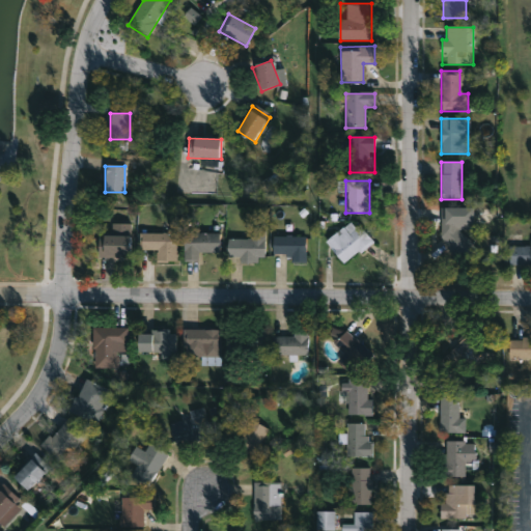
[(474,229),(469,229),(469,255),(444,255),(444,207),(474,207),(474,229)]
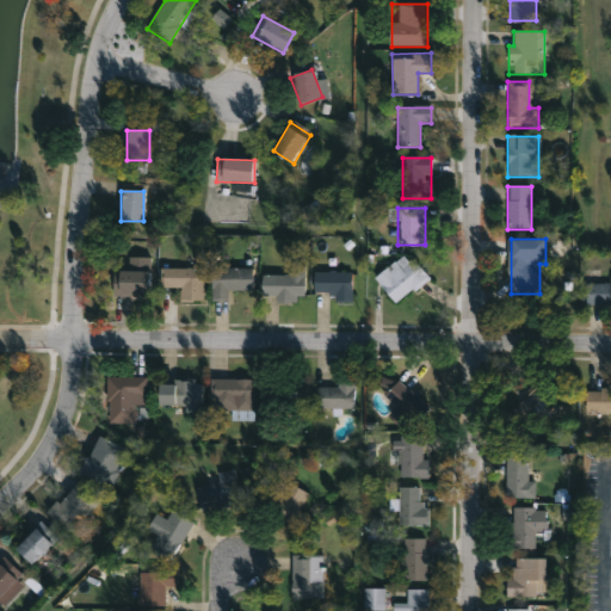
[(427,272),(401,303),(375,283),(401,251),(427,272)]
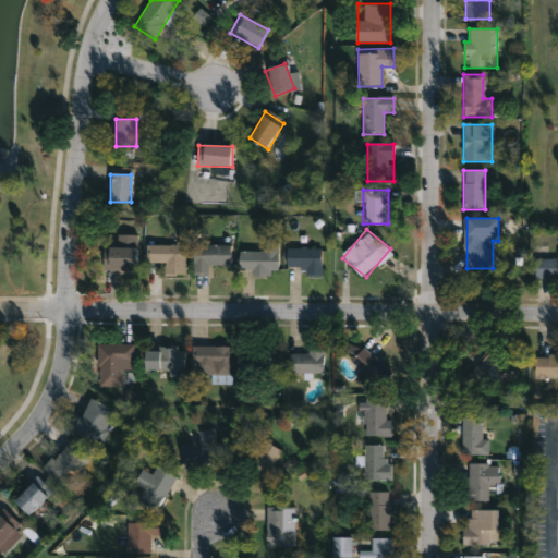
[(104,269),(104,246),(118,246),(118,235),(136,235),(136,269),(104,269)]
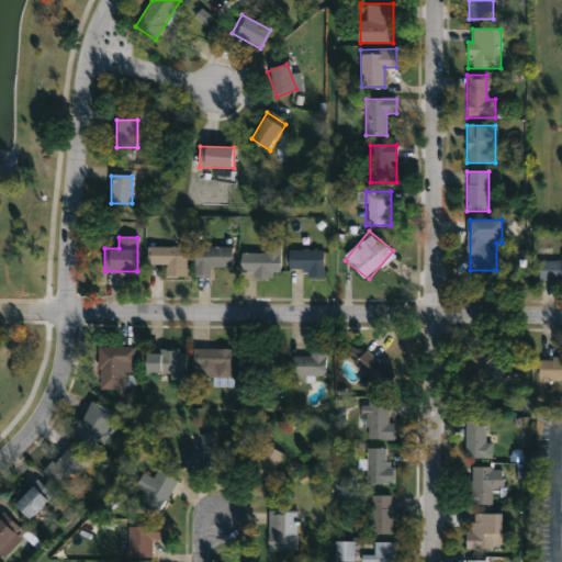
[(280,274),(242,274),(242,253),(263,253),(263,244),(280,244),(280,274)]
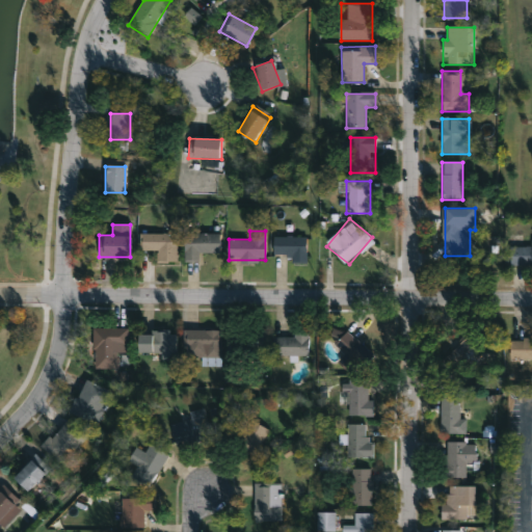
[(177,233),(177,261),(157,261),(157,249),(139,249),(139,233),(177,233)]
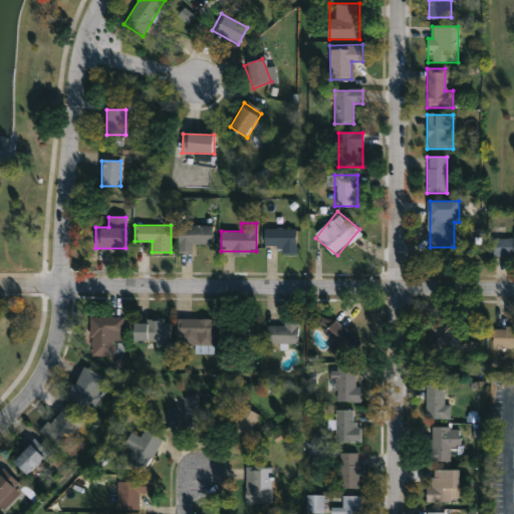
[(193,252),(178,252),(178,225),(213,225),(213,243),(193,243),(193,252)]
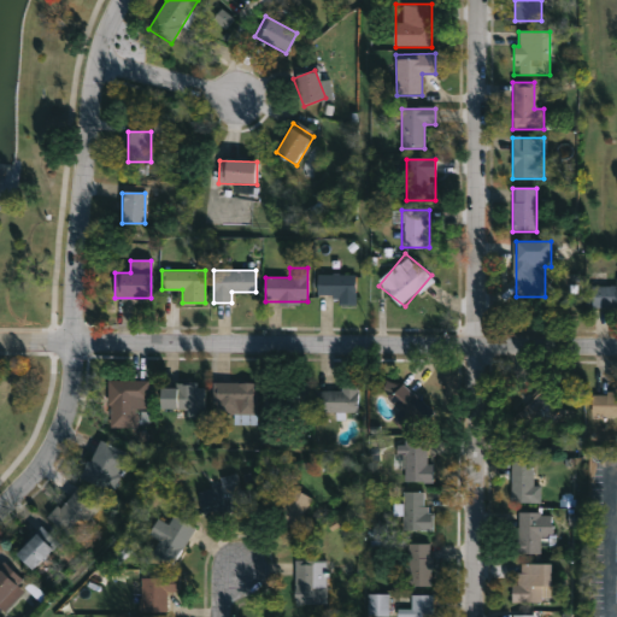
[(318,274),(354,274),(354,301),(318,301),(318,274)]
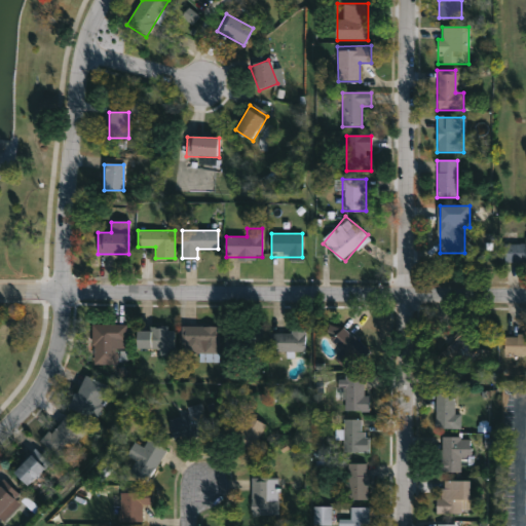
[(525,237),(525,262),(504,262),(504,242),(525,242),(525,237)]
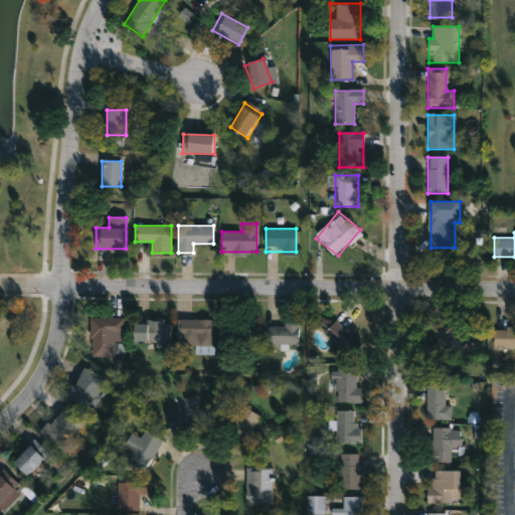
[(90,317),(123,318),(123,340),(115,340),(115,353),(89,353),(90,317)]
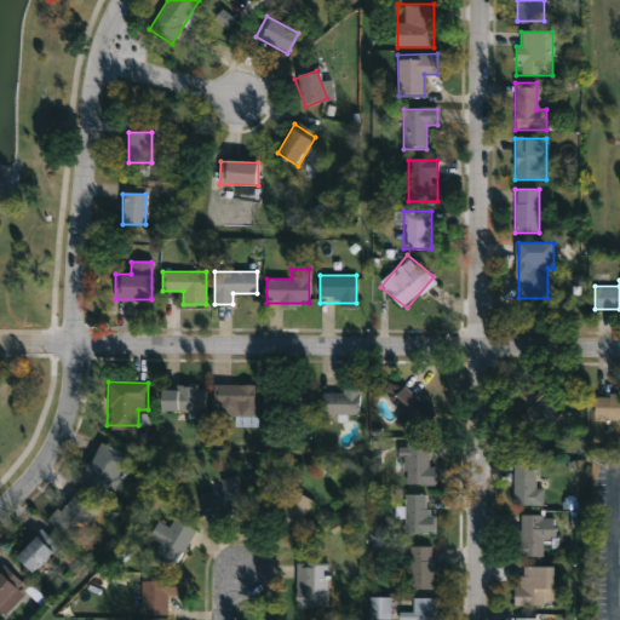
[(309,383),(309,417),(271,417),(271,383),(309,383)]
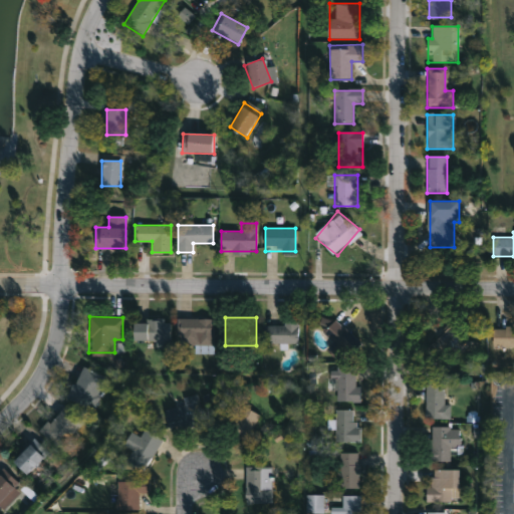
[(213,353),(198,353),(198,344),(178,344),(178,318),(213,318),(213,353)]
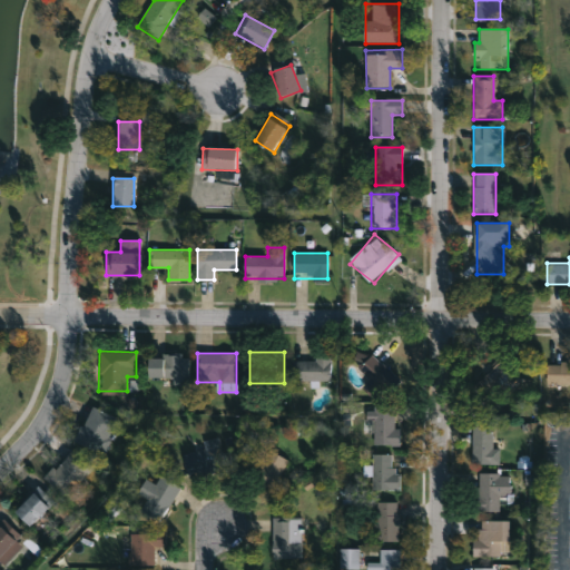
[(369,380),(357,369),(372,353),(396,377),(374,401),(361,387),(369,380)]
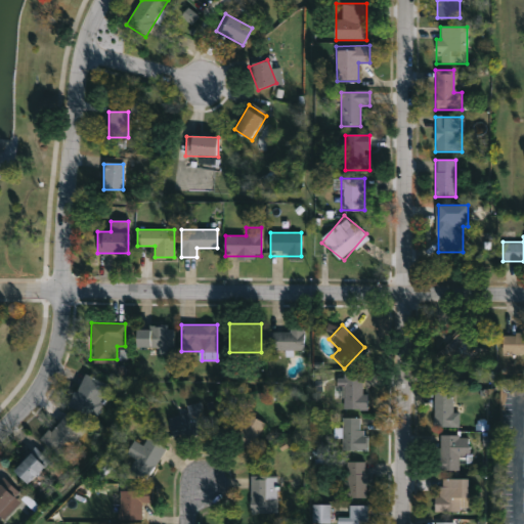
[(136,352),(136,328),(173,326),(173,351),(136,352)]
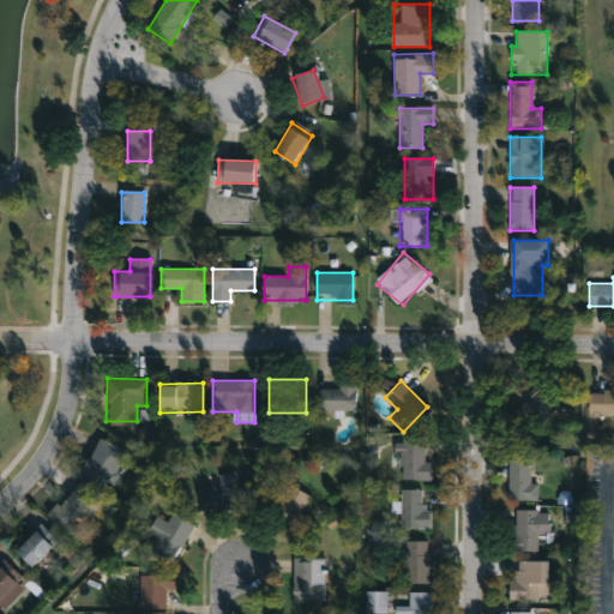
[(356,383),(356,410),(314,410),(314,387),(338,387),(338,383),(356,383)]
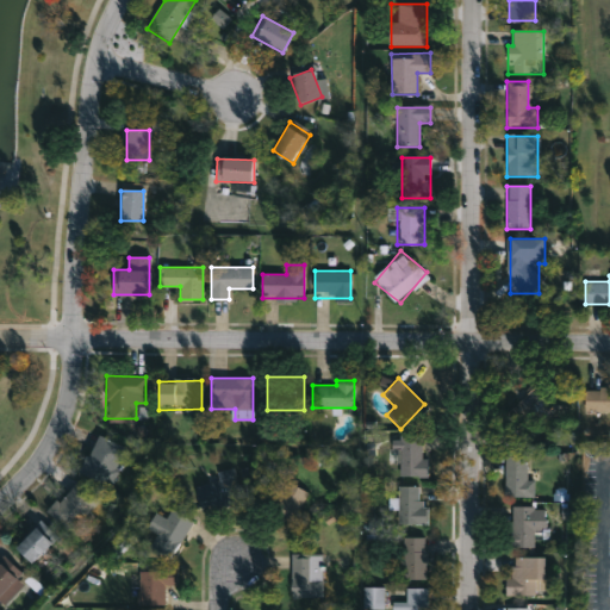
[(553,402),(521,429),(503,409),(535,381),(553,402)]
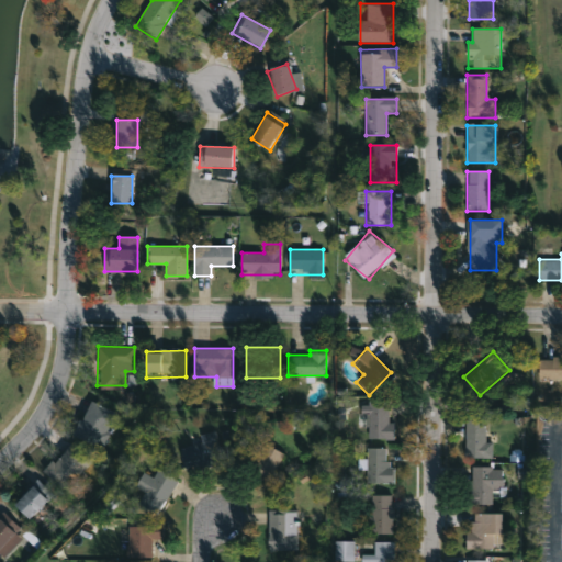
[(561,379),(538,379),(538,356),(561,356),(561,379)]
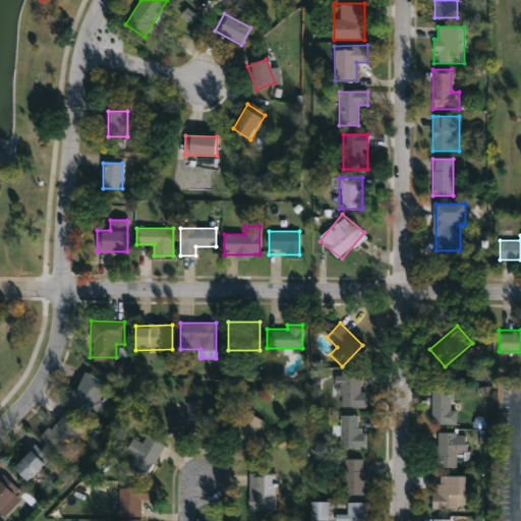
[(67,403),(84,369),(109,382),(92,415),(67,403)]
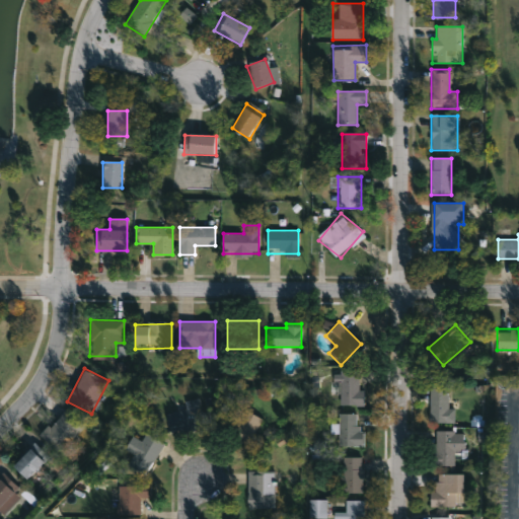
[(331,370),(361,371),(360,404),(330,404),(331,370)]
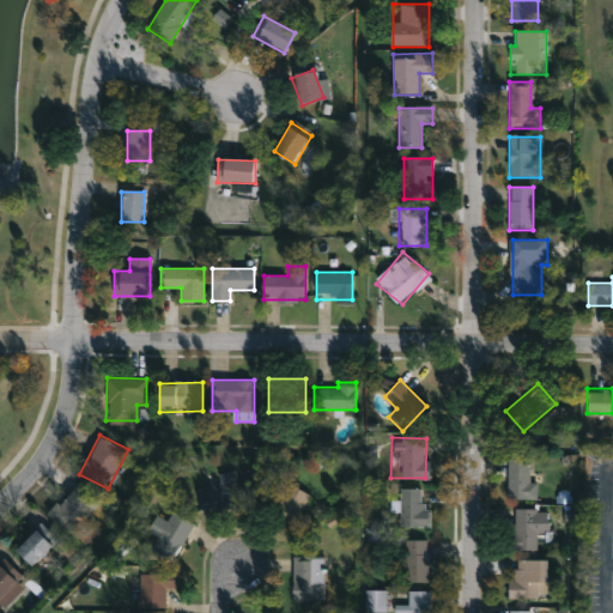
[(538,481),(536,499),(508,499),(508,457),(530,457),(530,480),(538,481)]
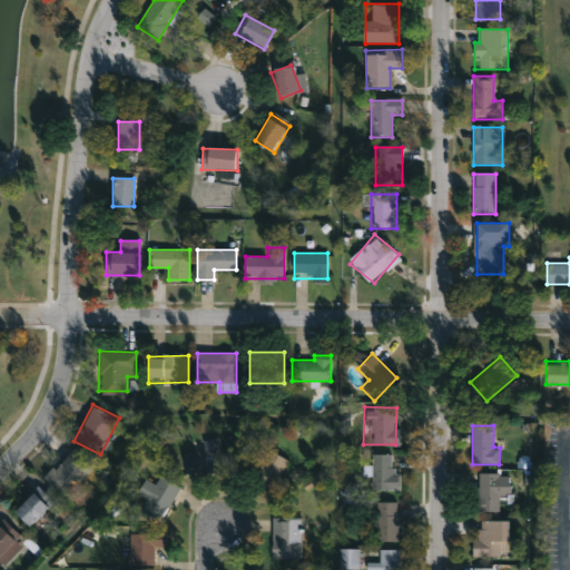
[(203,441),(218,438),(225,467),(186,475),(182,454),(204,450),(203,441)]
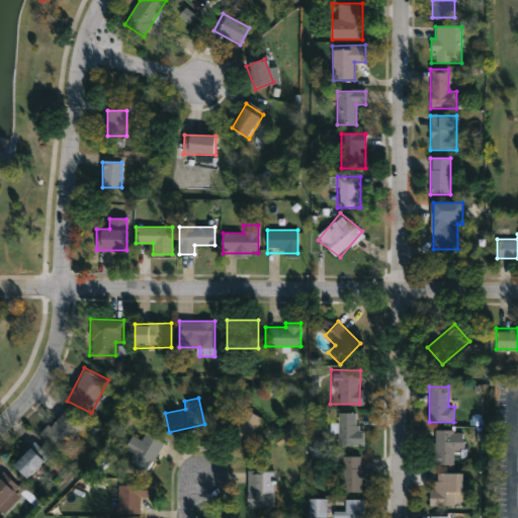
[(41,436),(62,408),(82,422),(62,450),(41,436)]
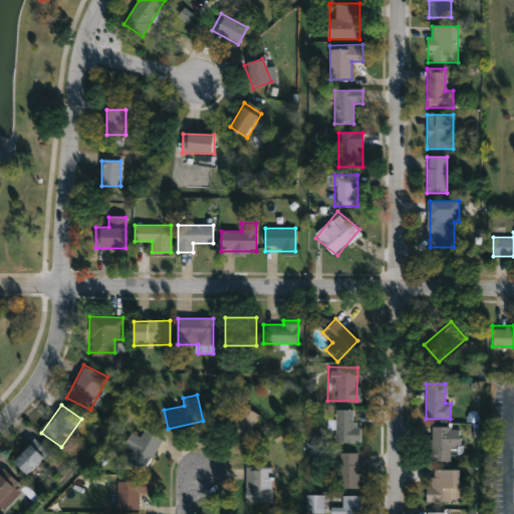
[(226,433),(241,405),(259,415),(244,443),(226,433)]
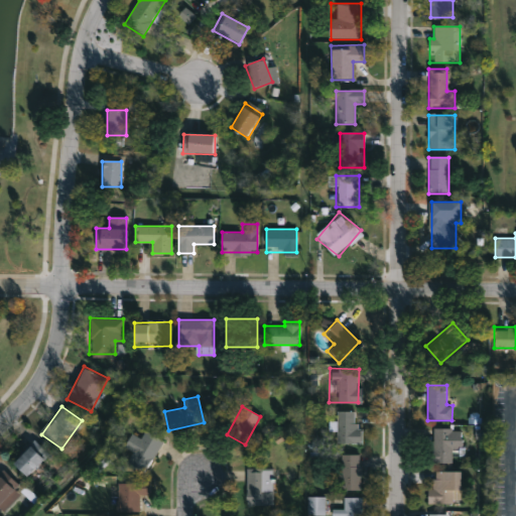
[(355,411),(355,426),(362,426),(362,443),(337,443),(337,411),(355,411)]
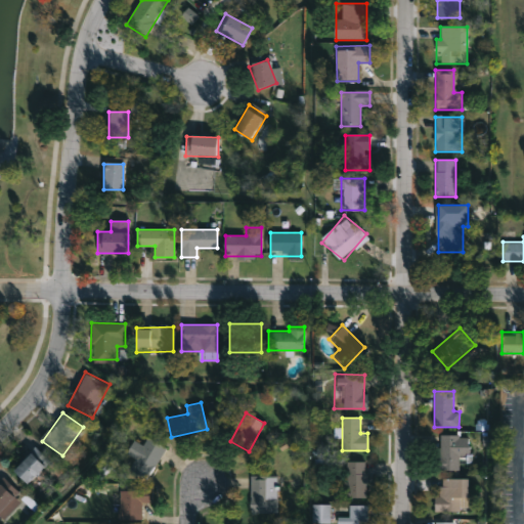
[(470,435),(470,460),(459,460),(459,470),(434,470),(434,455),(439,455),(439,435),(470,435)]
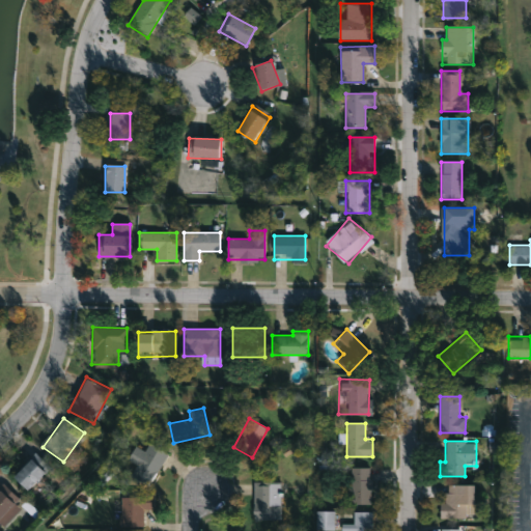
[(131,476),(136,467),(127,462),(135,446),(144,451),(149,443),(168,453),(148,486),(131,476)]
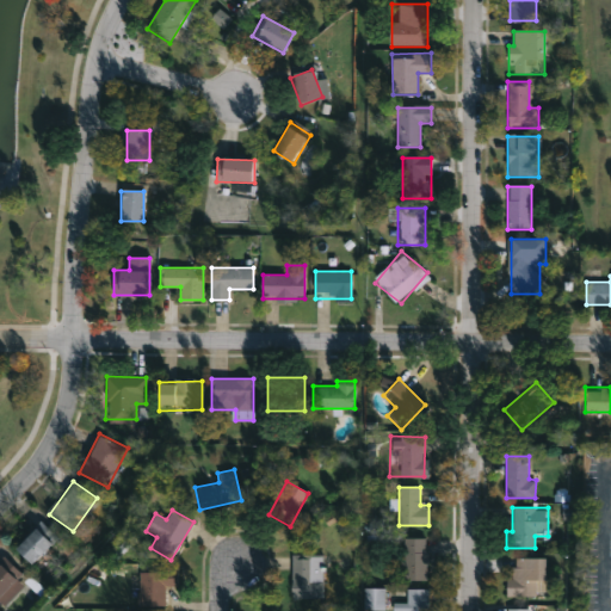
[(56,541),(34,566),(16,550),(38,525),(56,541)]
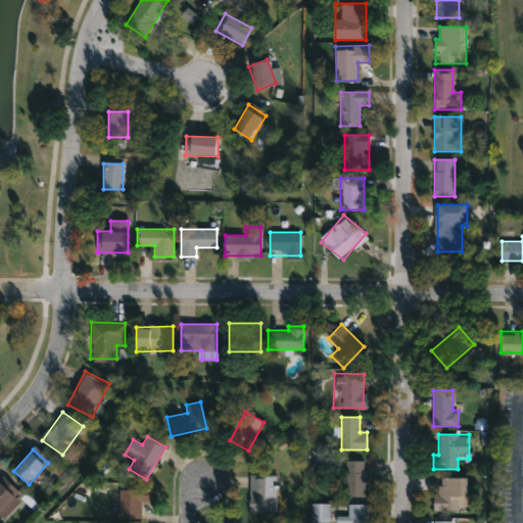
[(366,461),(366,496),(346,496),(346,461),(366,461)]
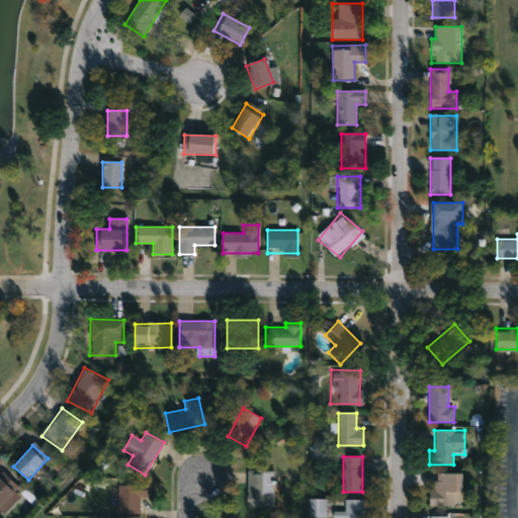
[(247,470),(267,470),(267,508),(247,508),(247,470)]
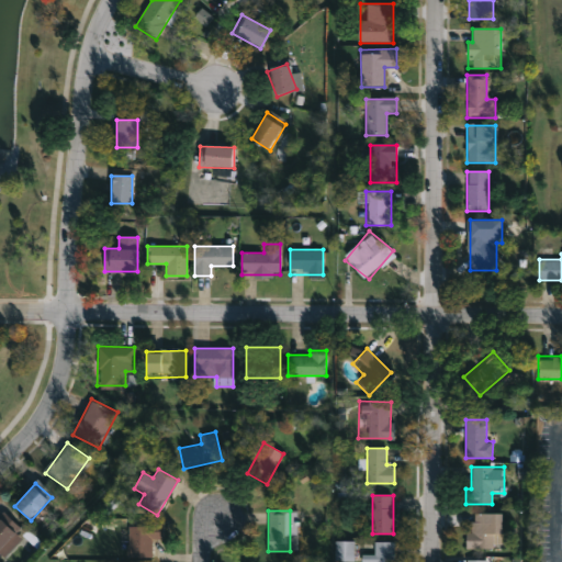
[(467,549),(467,514),(502,514),(502,549),(467,549)]
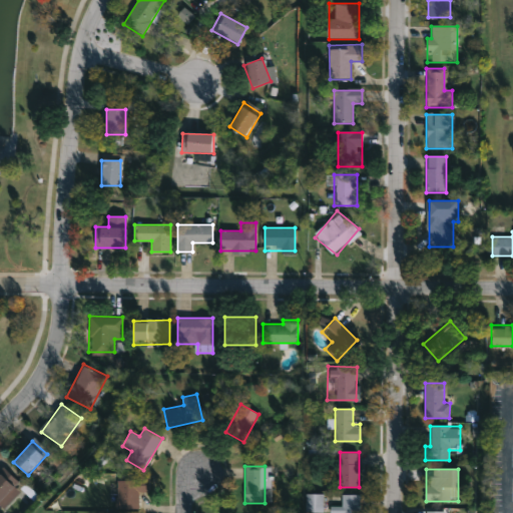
[(0,507),(0,474),(5,470),(17,483),(15,485),(21,492),(2,510),(0,507)]
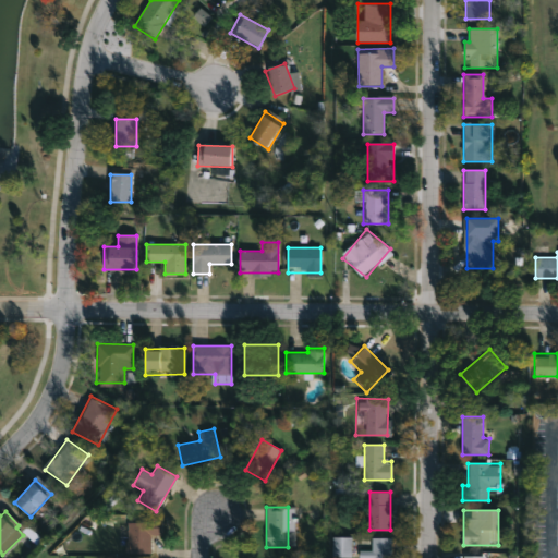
[(162,519),(162,536),(150,536),(150,554),(128,554),(128,519),(162,519)]
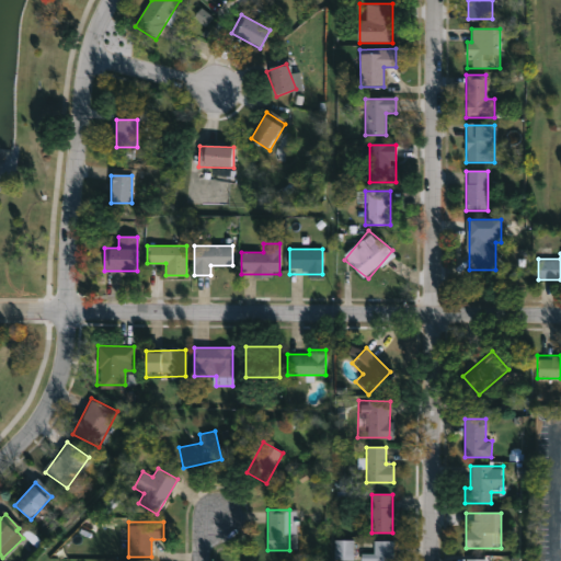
[(334,560),(334,540),(354,540),(354,560),(334,560)]
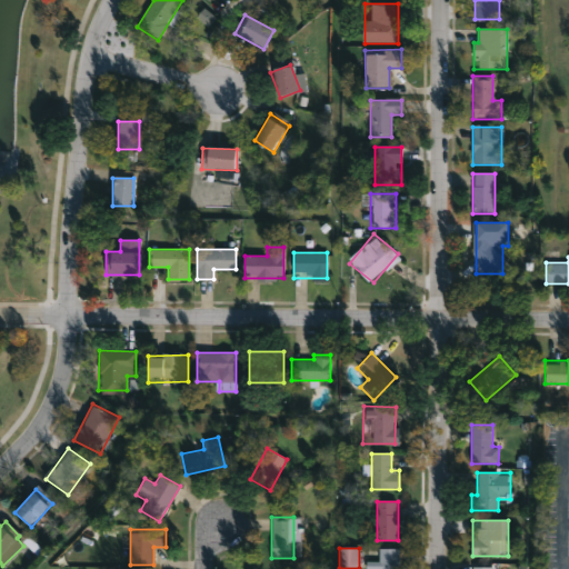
[(399,568),(368,568),(368,562),(379,562),(379,549),(399,549),(399,568)]
